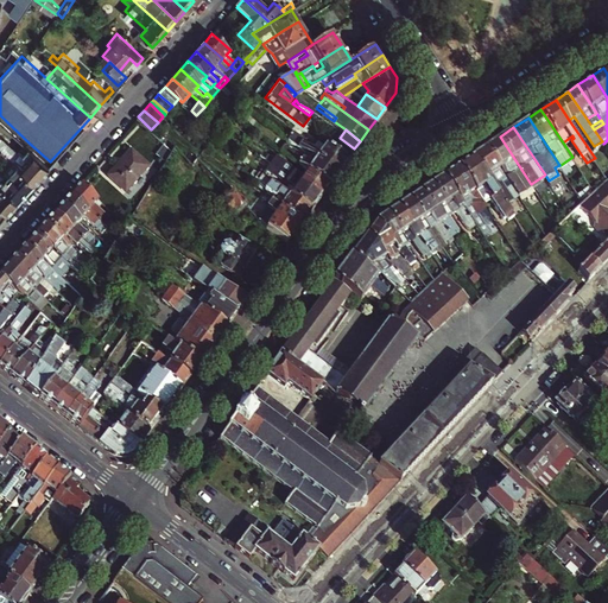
[(0,144),(14,157),(37,177),(50,162),(30,144),(25,148),(20,145),(18,147),(0,131),(0,144)]
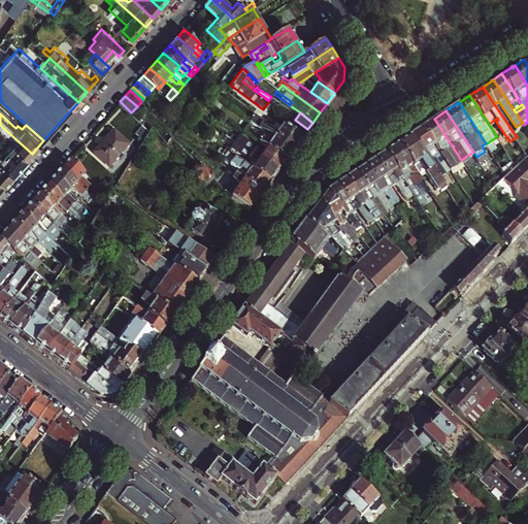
[(291,118),(285,125),(302,137),(307,129),(295,120),(291,118)]
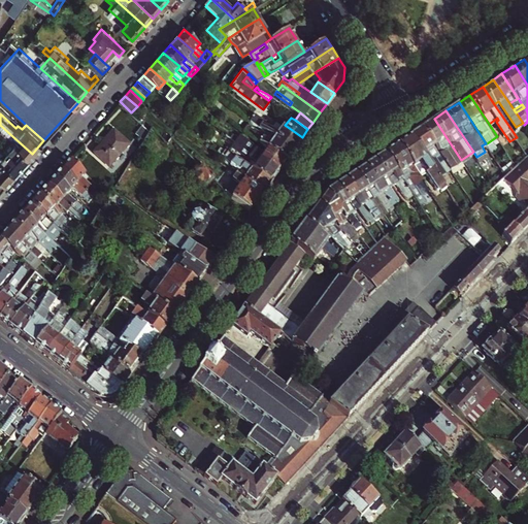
[(434,119),(423,126),(451,167),(461,160),(434,119)]
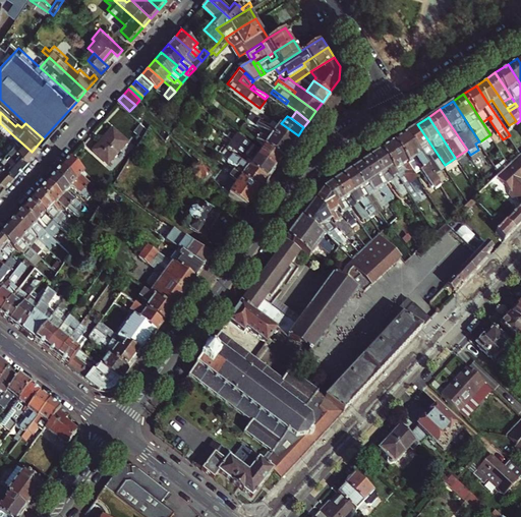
[(283,156),(290,147),(272,133),(264,127),(261,130),(247,121),(243,121),(240,125),(265,142),(283,156)]
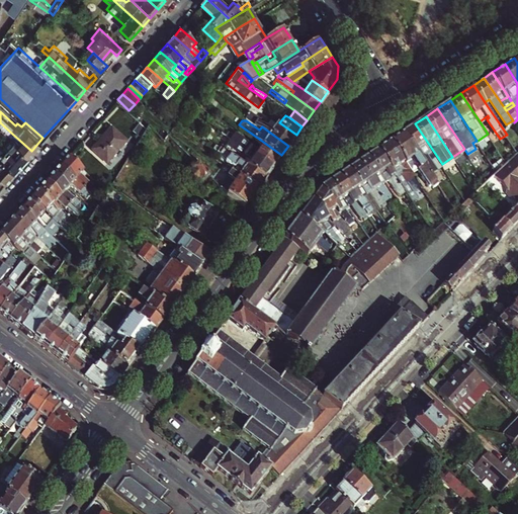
[(270,133),(288,146),(296,135),(279,122),(278,121),(270,133)]
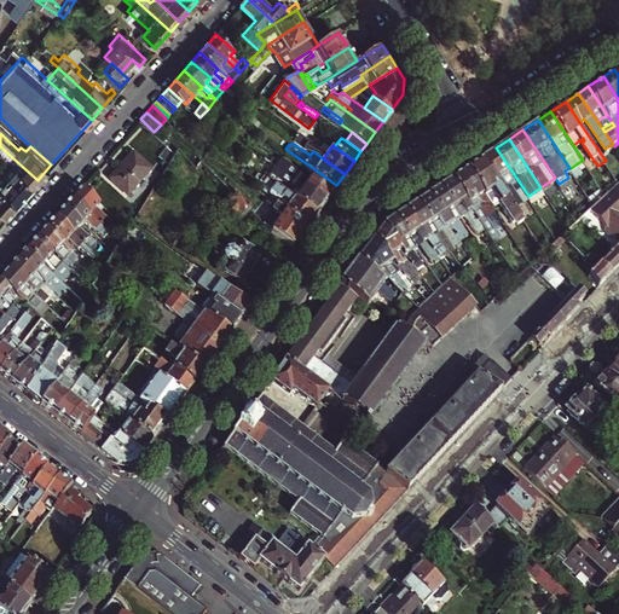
[(528,196),(496,148),(482,156),(519,210),(526,206),(522,200),(528,196)]
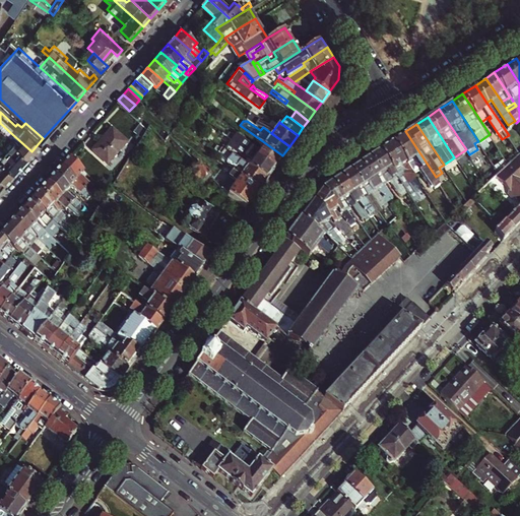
[(113,125),(93,147),(108,160),(128,138),(113,125)]
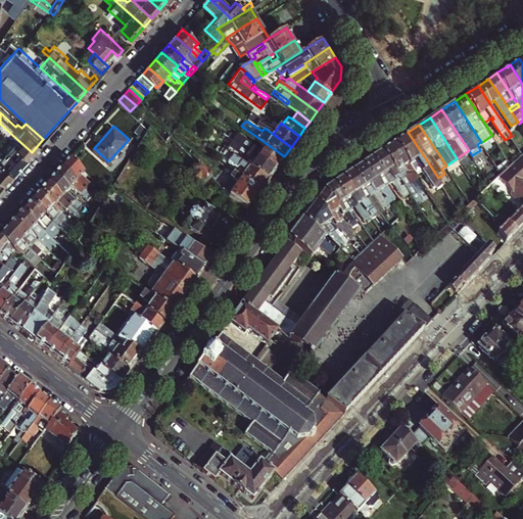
[(276,168),(284,156),(266,143),(260,150),(252,145),(253,144),(252,141),(237,130),(235,133),(231,129),(228,133),(276,168)]
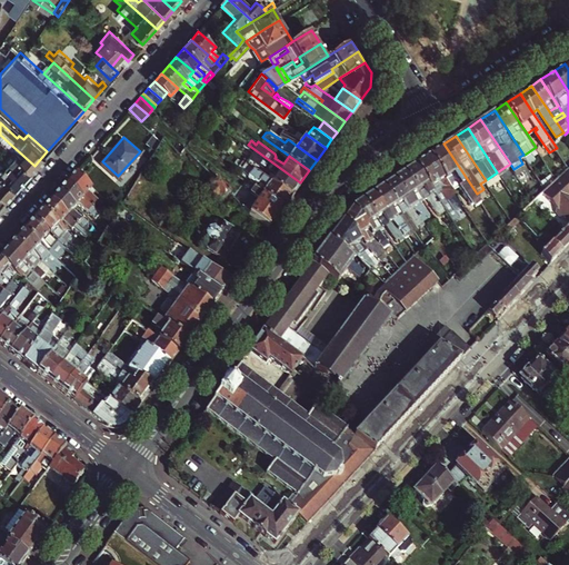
[(177,141),(173,145),(181,152),(186,146),(182,142),(177,141)]
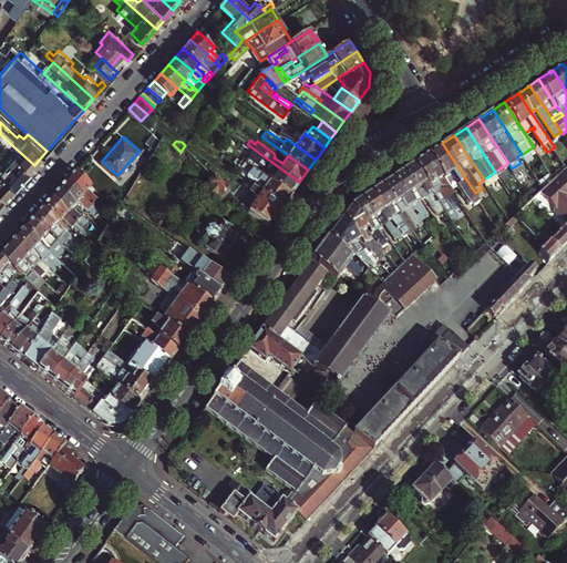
[(299,182),(247,144),(245,142),(241,146),(249,152),(247,155),(264,167),(267,166),(276,172),(270,180),(290,194),(299,182)]
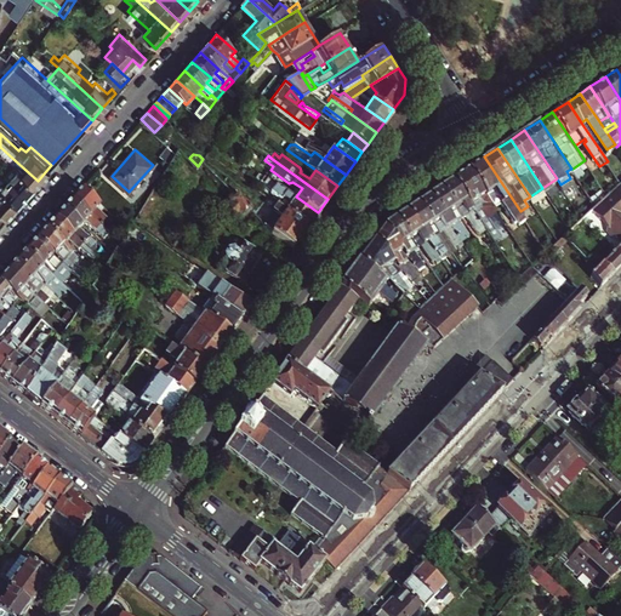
[(469,167),(495,205),(501,200),(514,221),(518,218),(519,221),(525,217),(520,211),(484,157),(469,167)]
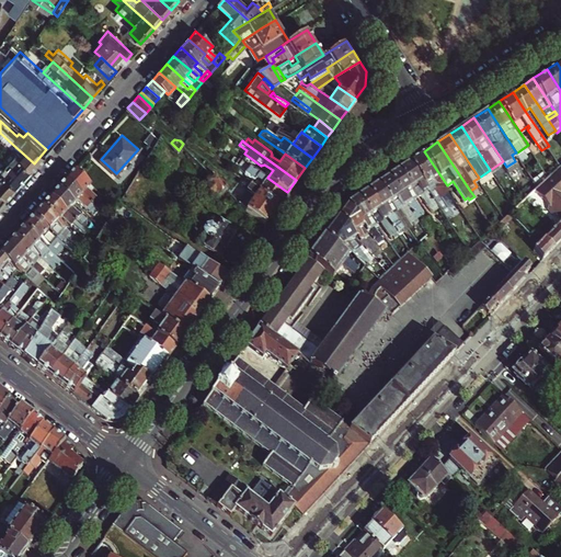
[(2,157),(0,155),(0,163),(18,181),(34,163),(13,145),(6,154),(9,158),(6,161),(2,157)]
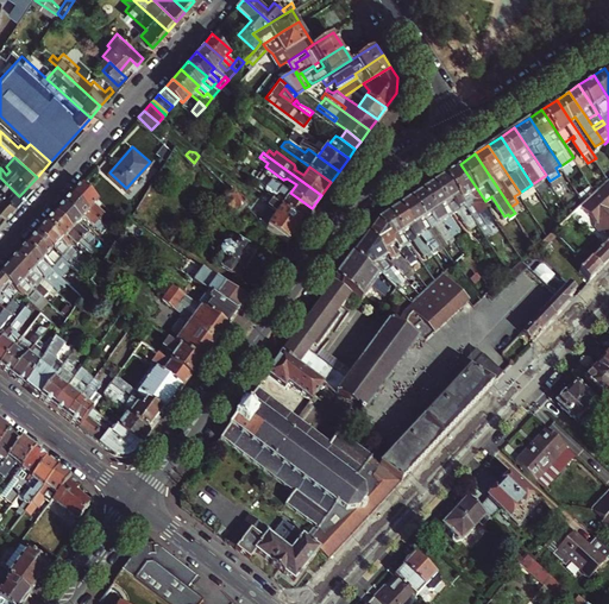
[(460,164),(445,174),(468,208),(473,205),(487,225),(496,219),(485,201),(460,164)]
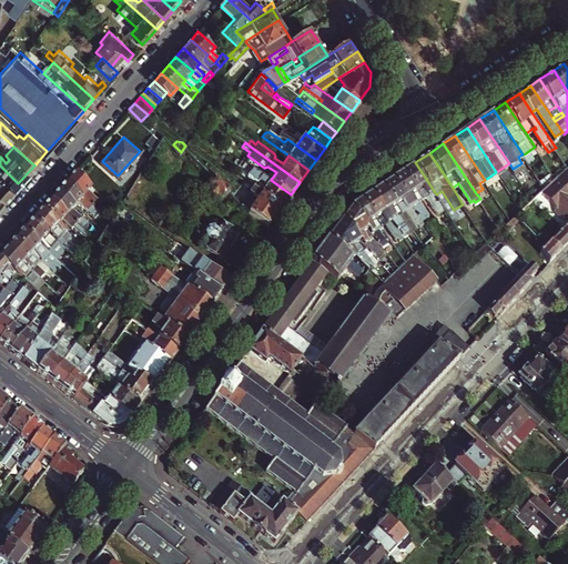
[(271,180),(242,159),(239,162),(250,170),(247,173),(257,180),(254,184),(283,205),(291,194),(271,180)]
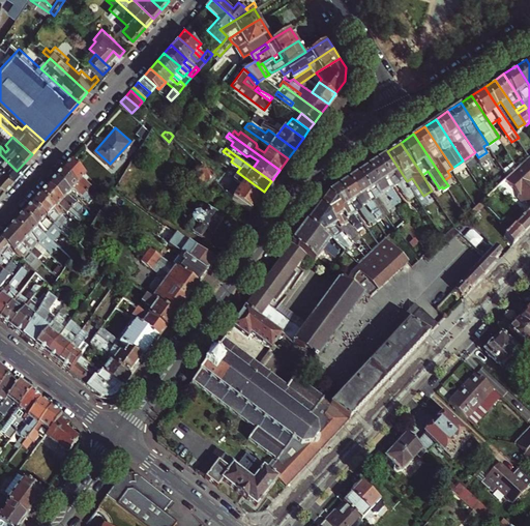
[(387,151),(378,157),(394,183),(398,181),(409,198),(415,193),(407,181),(387,151)]
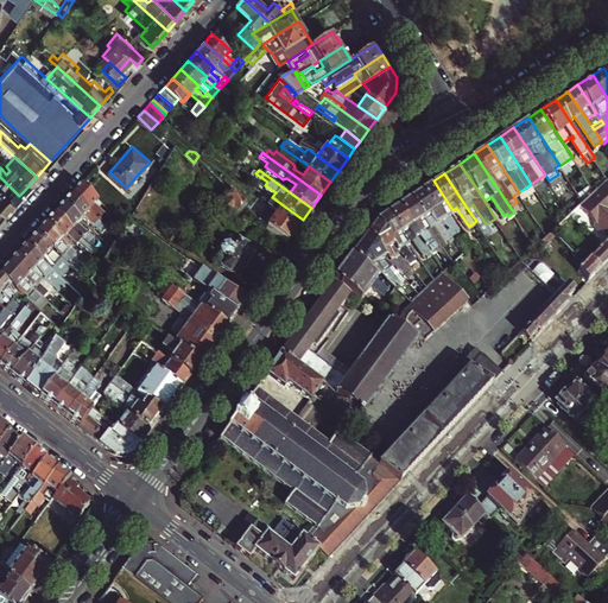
[(607,175),(578,203),(595,217),(594,219),(595,222),(600,227),(603,228),(605,227),(607,229),(607,175)]
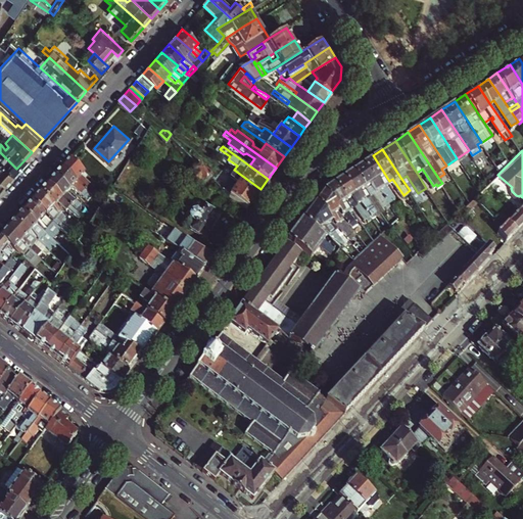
[(0,170),(8,178),(16,169),(0,152),(0,170)]
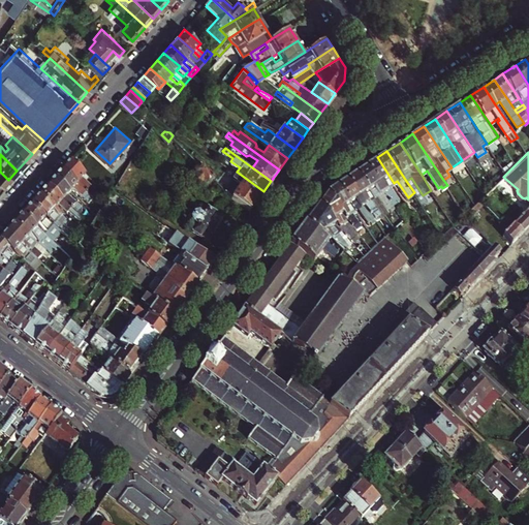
[(70,157),(63,165),(87,187),(90,183),(82,176),(86,172),(70,157)]
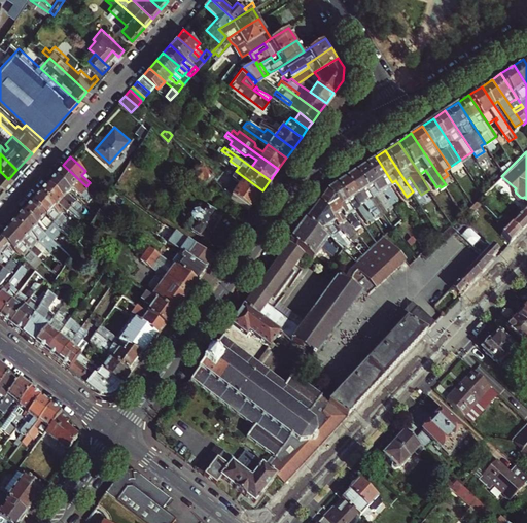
[(392,182),(376,157),(365,164),(393,205),(397,202),(395,199),(397,198),(389,184),(392,182)]
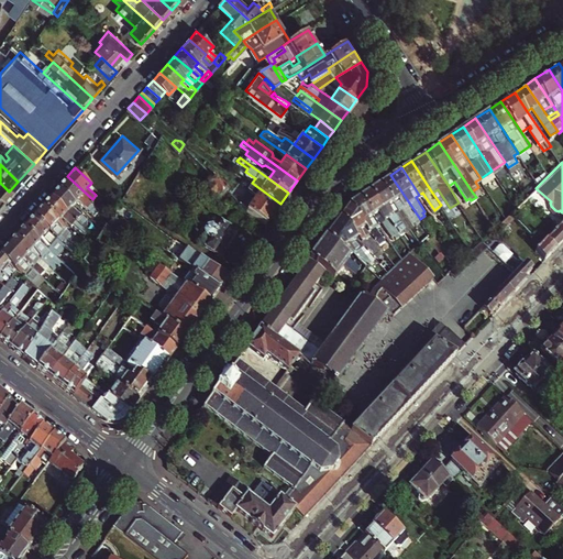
[(218,174),(217,176),(227,186),(228,185),(218,174)]
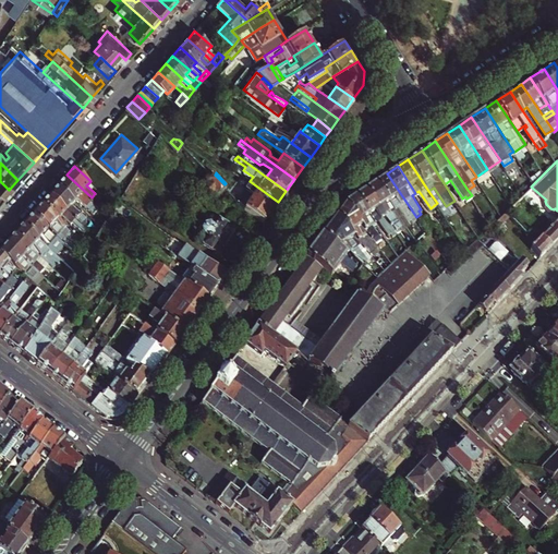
[(387,173),(377,180),(395,206),(398,204),(408,219),(411,217),(412,219),(416,217),(387,173)]
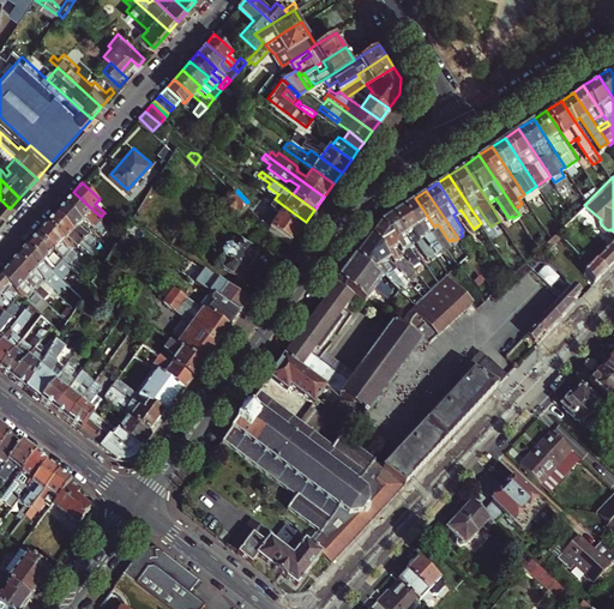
[(73,192),(64,203),(83,218),(85,215),(103,231),(109,224),(101,217),(73,192)]
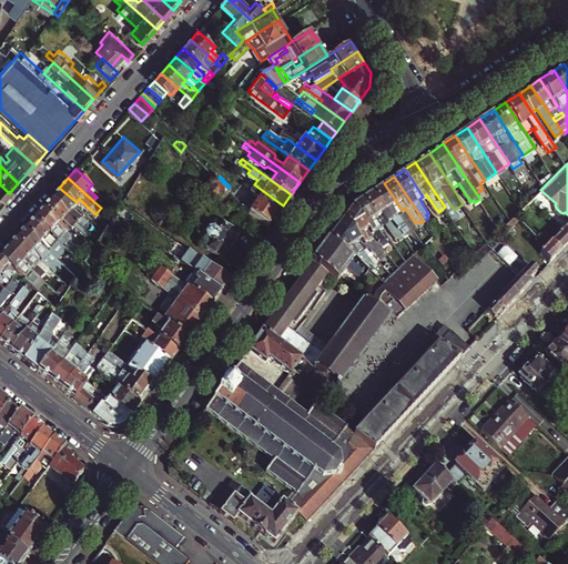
[(208,192),(212,197),(215,197),(217,194),(220,197),(222,194),(229,188),(219,178),(212,183),(208,189),(208,192)]
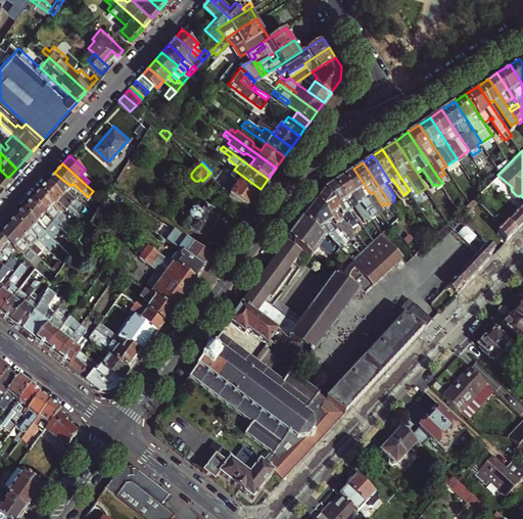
[(248,205),(260,189),(234,170),(229,166),(227,170),(227,173),(233,177),(223,185),(231,193),(248,205)]
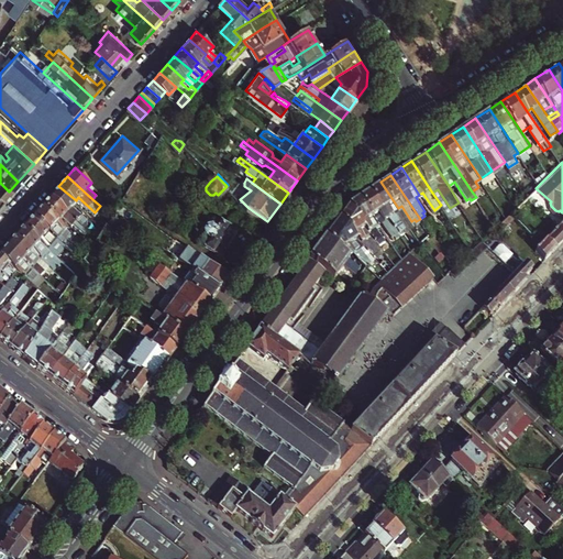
[(408,222),(398,208),(381,182),(371,188),(399,232),(404,230),(403,227),(408,222)]
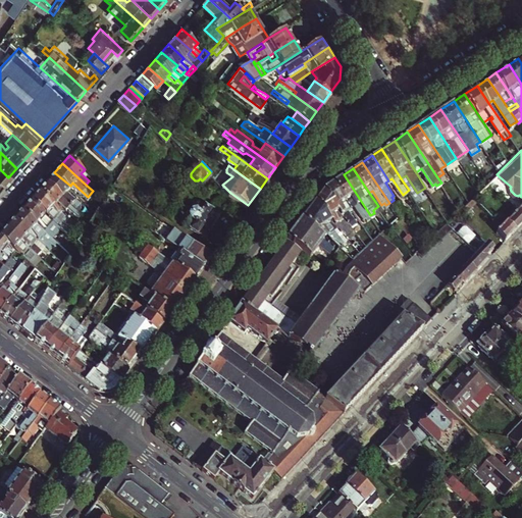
[(0,187),(8,177),(0,169),(0,187)]
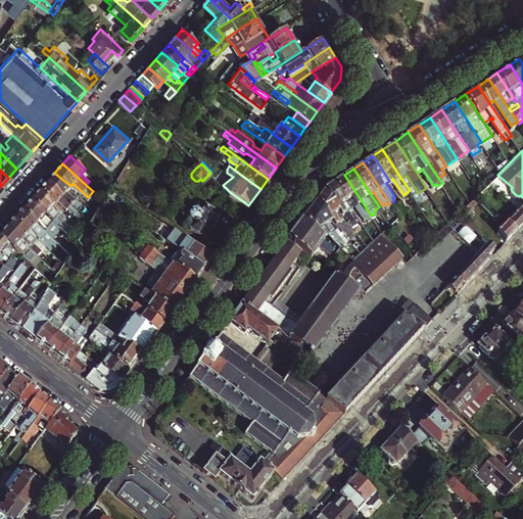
[(54,173),(47,181),(80,208),(82,205),(75,199),(77,196),(67,189),(70,186),(54,173)]
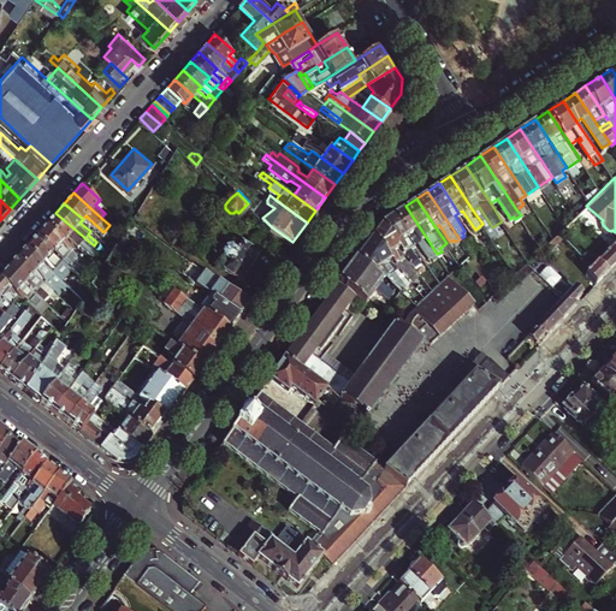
[(234,213),(230,213),(235,219),(250,206),(248,203),(241,211),(238,213),(236,211),(234,213)]
